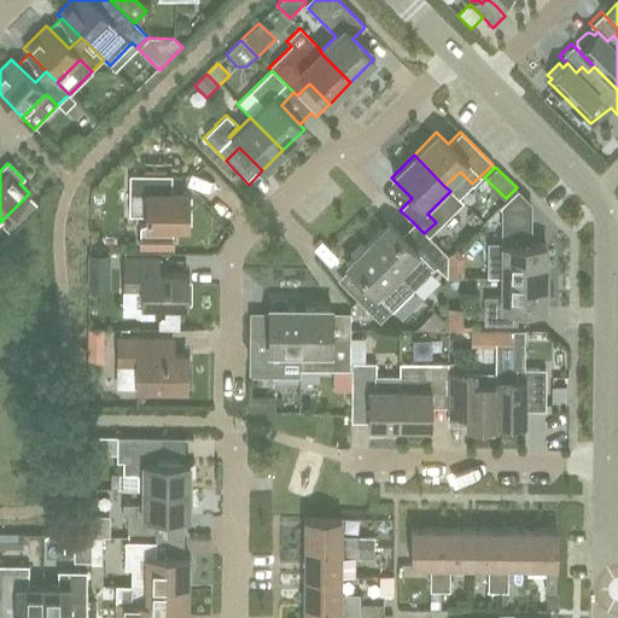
[(458,198),(472,184),(460,172),(444,186),(450,191),(458,198)]
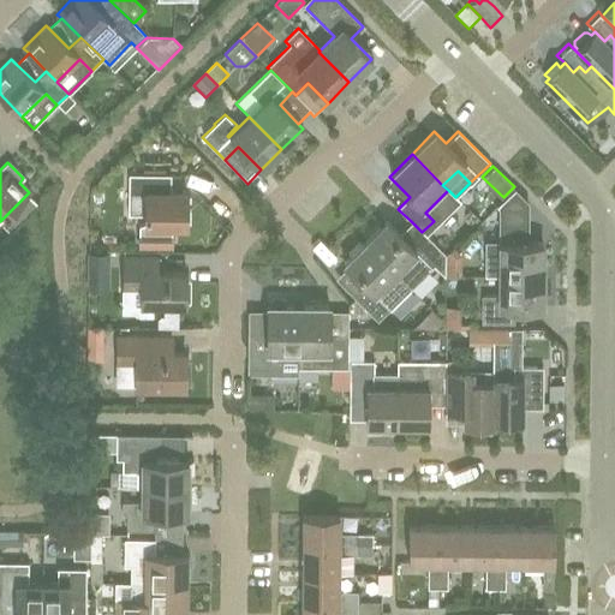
[(145,215),(145,224),(138,227),(138,248),(171,248),(171,224),(187,224),(187,192),(172,192),(172,174),(130,173),(130,215),(145,215)]
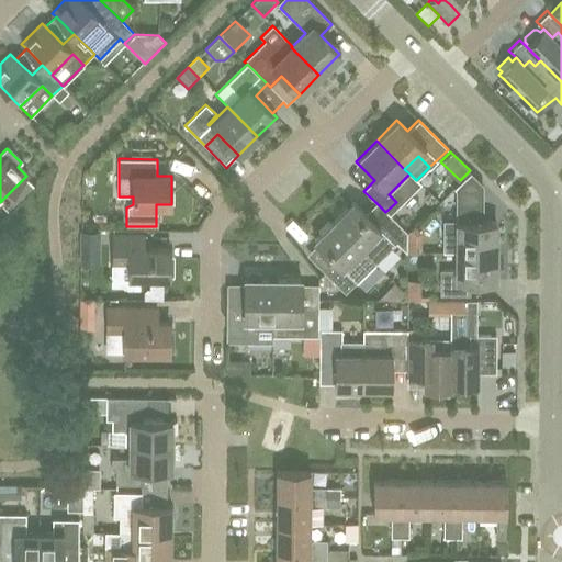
[(445,251),(458,251),(497,251),(496,223),(473,223),(473,217),(481,217),(481,208),(482,208),(482,182),(470,170),(460,180),(454,186),(457,188),(457,222),(445,222),(445,251)]
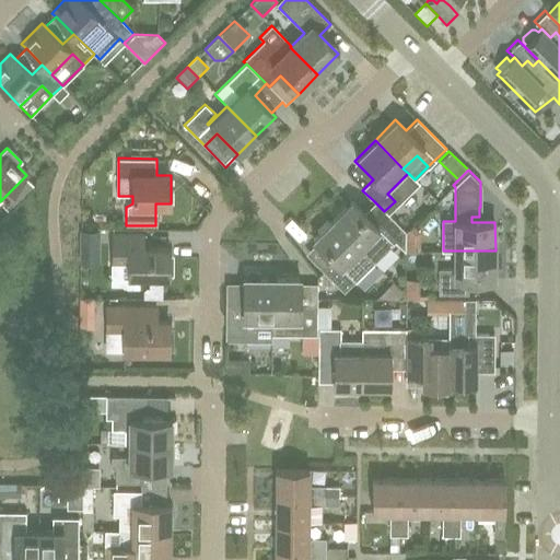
[(387,194),(395,201),(416,181),(415,179),(408,173),(387,194)]
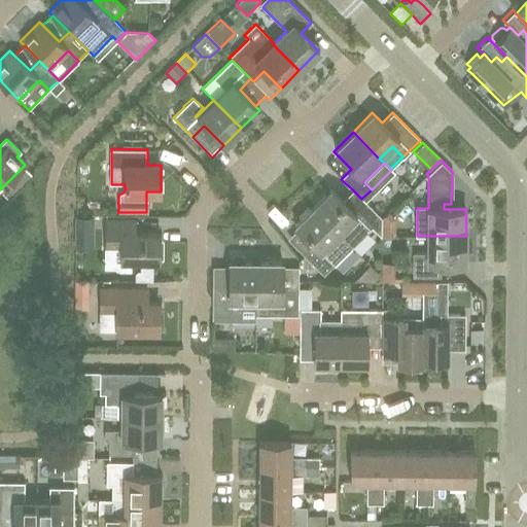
[(25,165),(0,189),(8,197),(32,172),(25,165)]
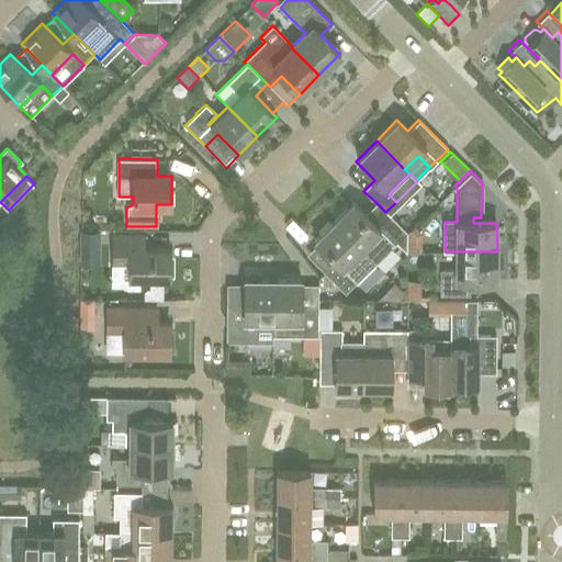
[(381,208),(374,201),(362,213),(369,220),(381,208)]
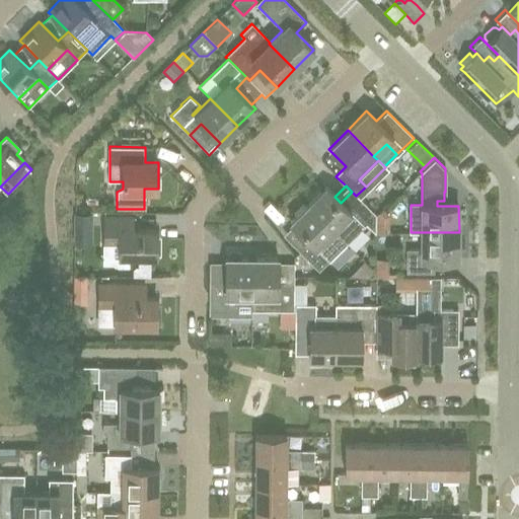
[(356,196),(352,192),(341,203),(335,197),(326,188),(308,206),(346,242),(367,222),(375,214),(356,196)]
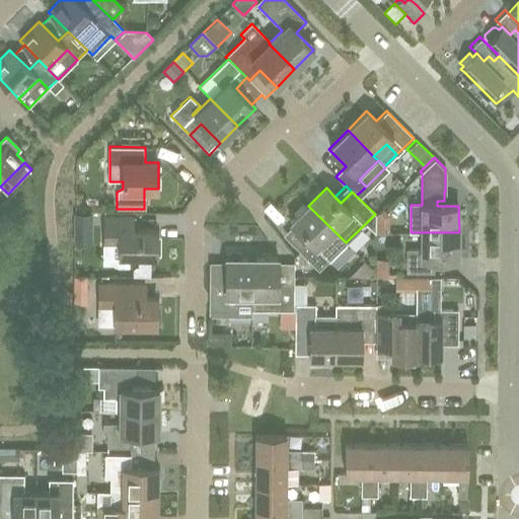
[(340,249),(346,242),(308,206),(291,223),(306,238),(296,248),(299,251),(317,269),(336,249),(340,249)]
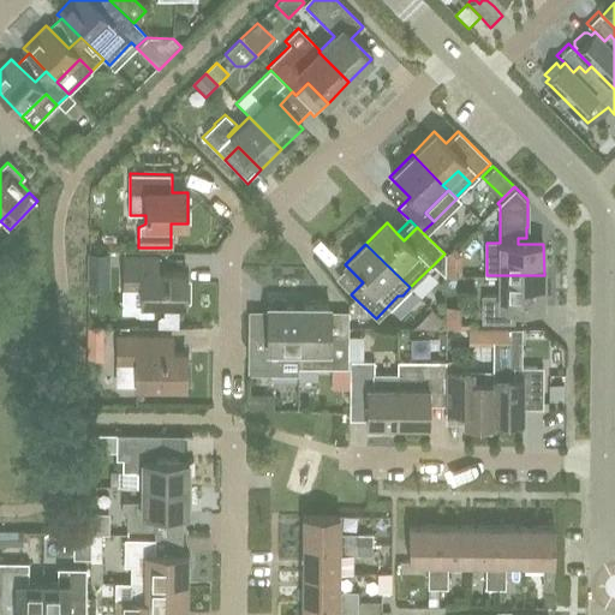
[(461,251),(454,244),(445,254),(445,272),(445,275),(461,275),(461,251)]
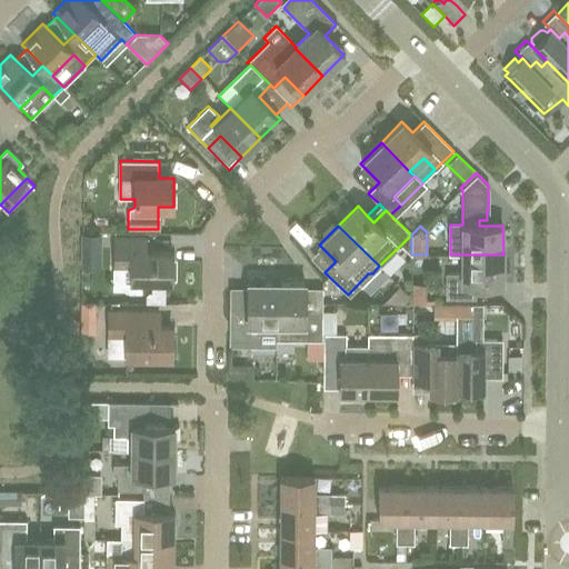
[(82,231),(81,266),(101,266),(101,231),(82,231)]
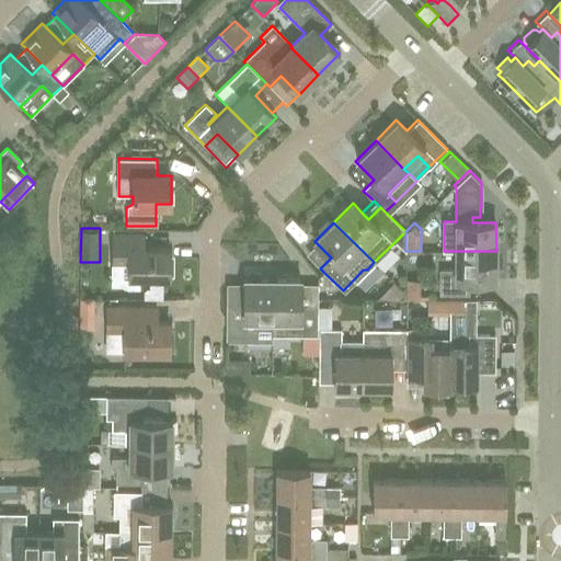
[(144,250),(144,235),(114,235),(114,264),(129,264),(129,277),(150,278),(162,278),(170,278),(170,250),(144,250)]
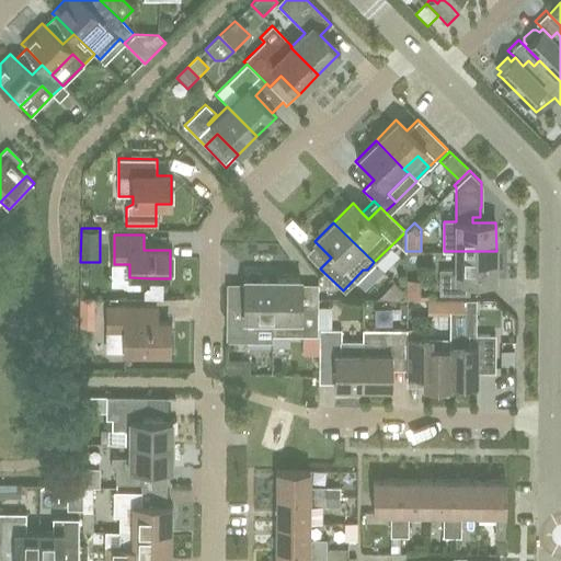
[(331,258),(315,241),(304,252),(320,268),(331,258)]
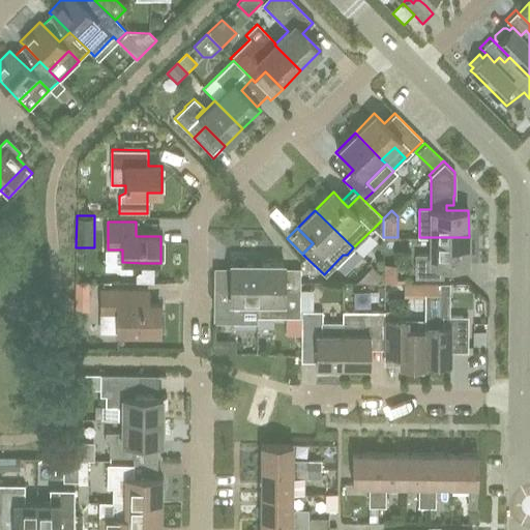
[(414,278),(443,278),(443,265),(469,265),(469,237),(432,237),(432,255),(415,255),(414,278)]
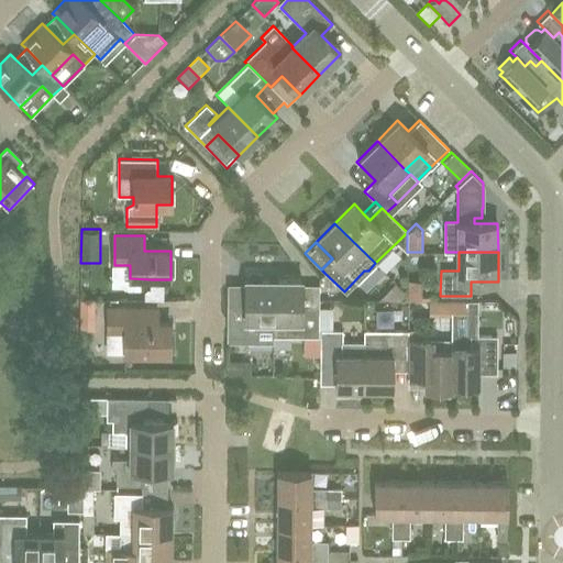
[(130,265),(114,265),(113,283),(130,284),(130,278),(130,265)]
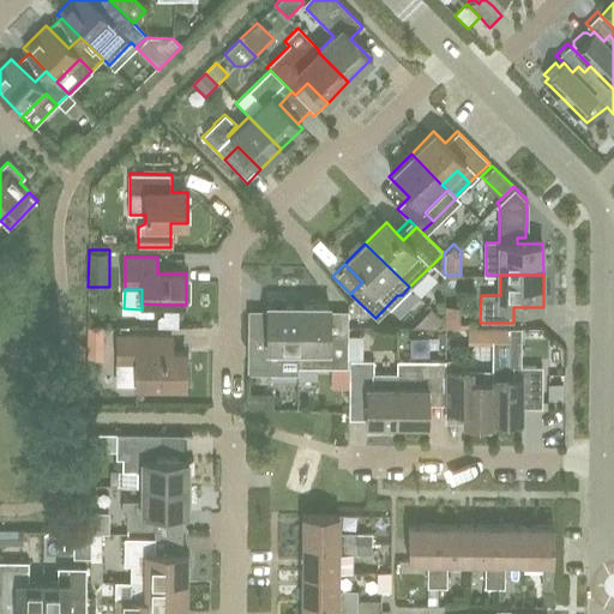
[(299,350),(299,306),(287,306),(287,302),(284,299),(274,299),(270,302),(270,306),(268,306),(268,333),(248,333),(248,368),(268,368),(269,349),(299,350)]
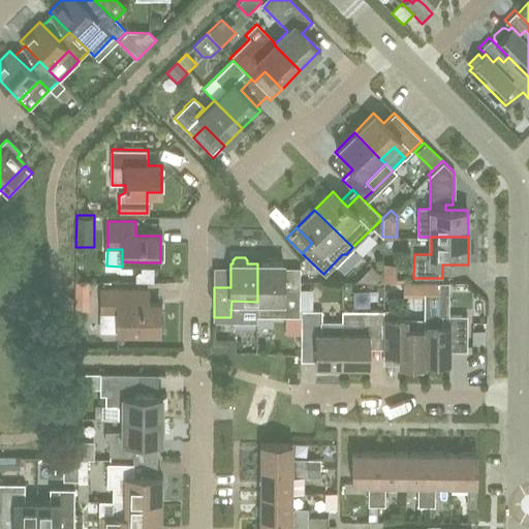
[(153,281),(153,262),(142,262),(141,271),(138,271),(135,274),(135,281),(153,281)]
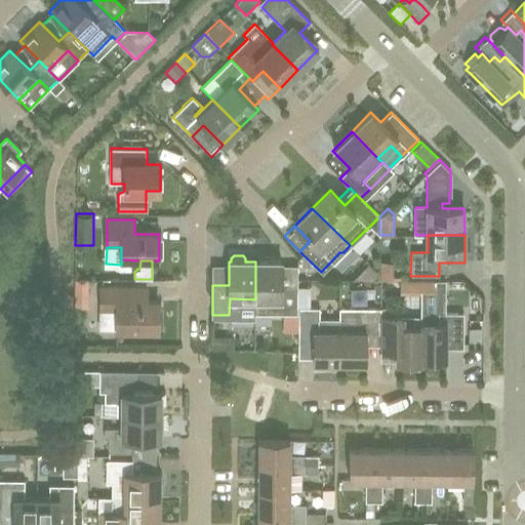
[(229,285),(229,261),(212,260),(212,285),(229,285)]
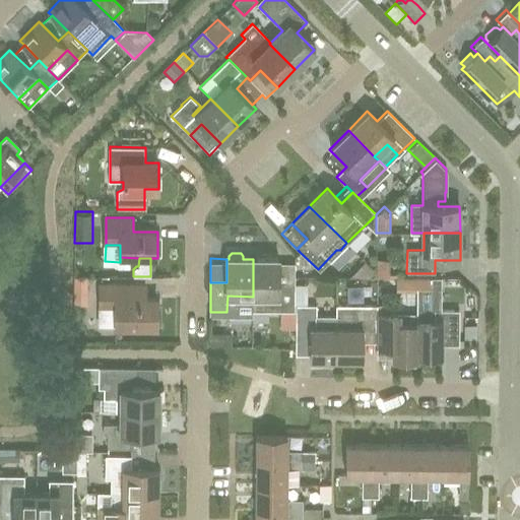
[(281,260),(253,259),(253,297),(253,312),(279,312),(296,312),(296,306),(297,283),(280,282),(281,260)]
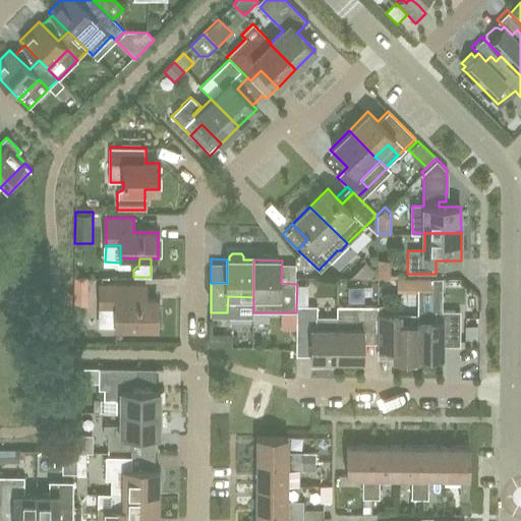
[(378,273),(378,278),(390,278),(390,259),(378,259),(378,273)]
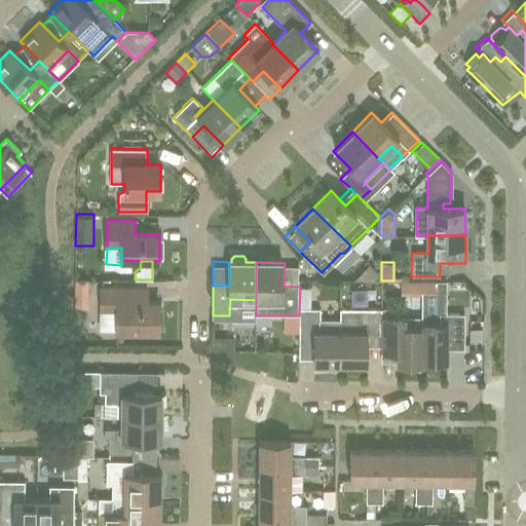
[(300,263),(285,263),(284,286),(300,287),(300,280),(300,263)]
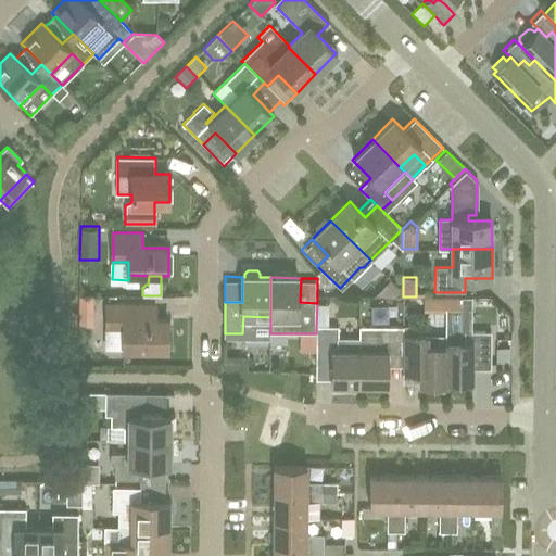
[(403,291),(389,278),(371,297),(403,297),(403,291)]
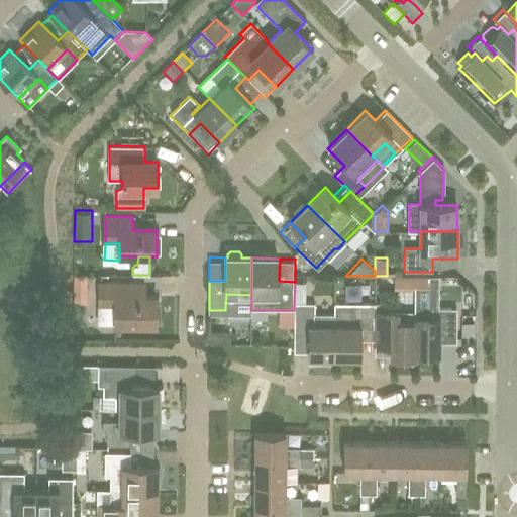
[(73,275),(74,302),(87,302),(86,275),(73,275)]
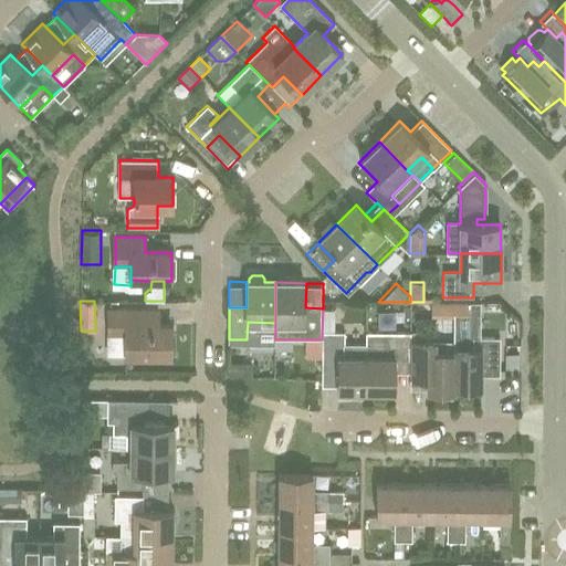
[(430,315),(456,315),(456,312),(469,312),(469,303),(430,302),(430,315)]
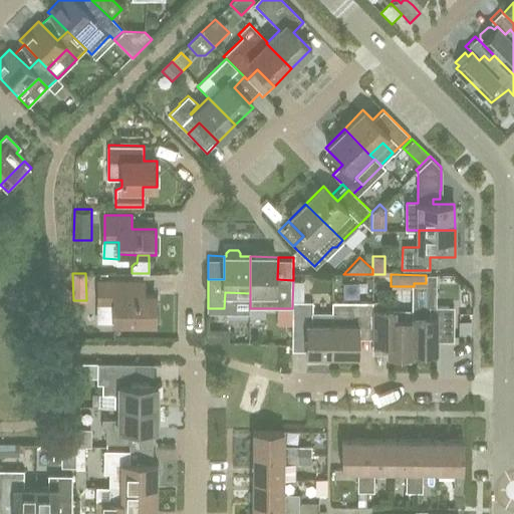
[(414,286),(414,305),(436,305),(435,275),(426,275),(426,283),(414,283),(414,286)]
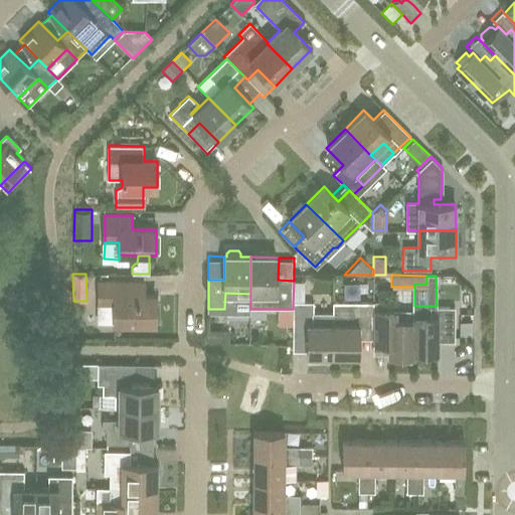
[(124,296),(124,283),(100,283),(99,306),(115,306),(115,325),(155,325),(155,297),(146,297),(124,296)]
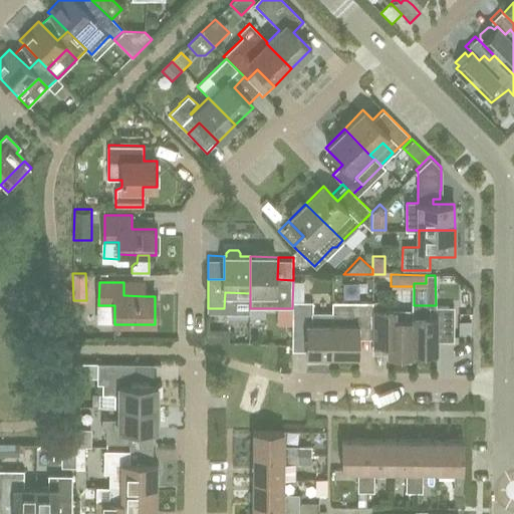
[(146,282),(123,282),(123,295),(146,296),(146,282)]
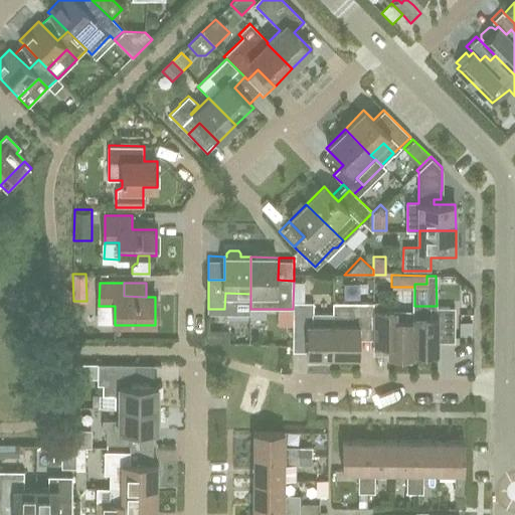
[(250,314),(250,309),(250,294),(225,293),(224,309),(208,309),(207,313),(250,314)]
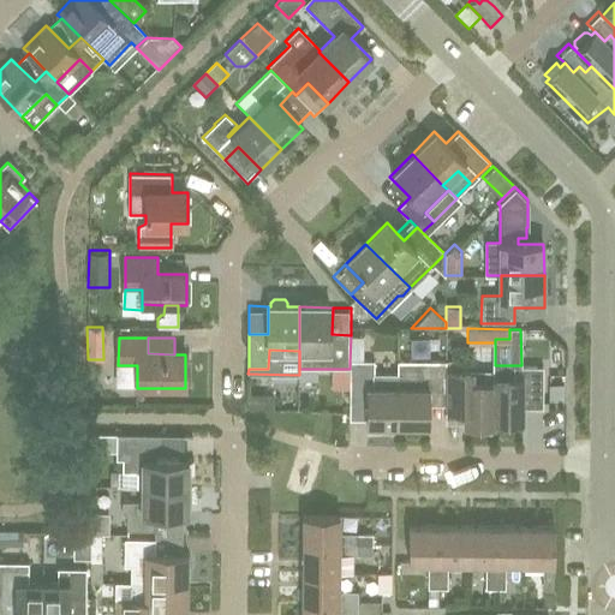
[(399,424),(399,375),(374,375),(374,362),(350,362),(350,369),(350,389),(369,389),(368,418),(368,424),(399,424)]
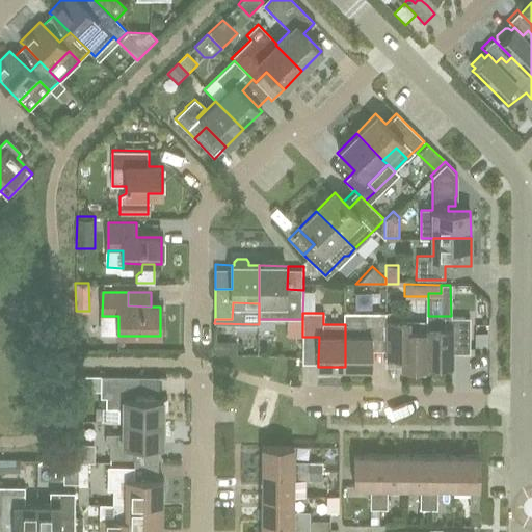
[(366,324),(366,313),(345,313),(345,324),(366,324)]
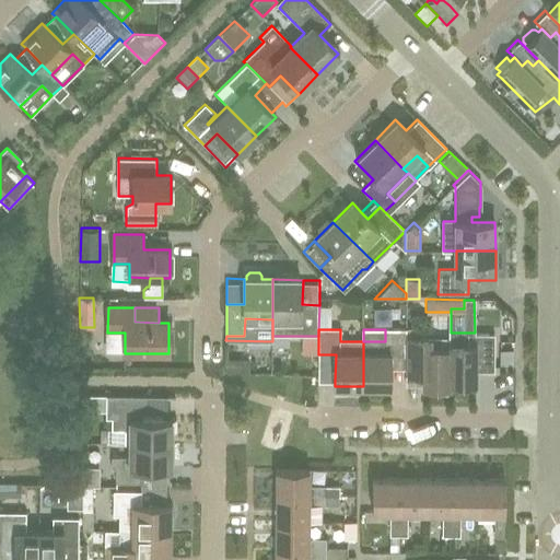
[(363,341),(363,386),(391,386),(391,366),(391,356),(407,356),(407,329),(385,329),(385,341),(363,341)]
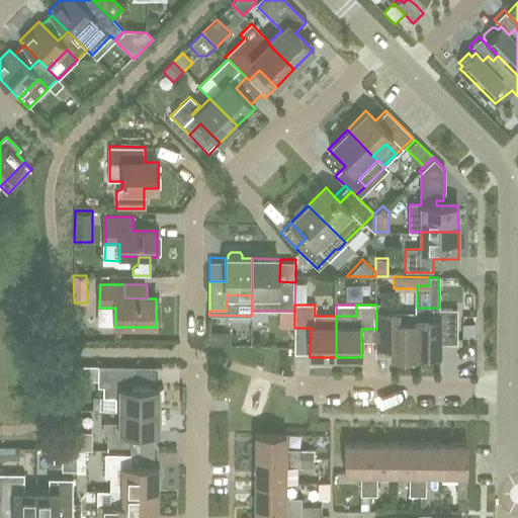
[(441,352),(441,341),(461,341),(461,308),(439,308),(417,308),(417,311),(416,352),(441,352)]
